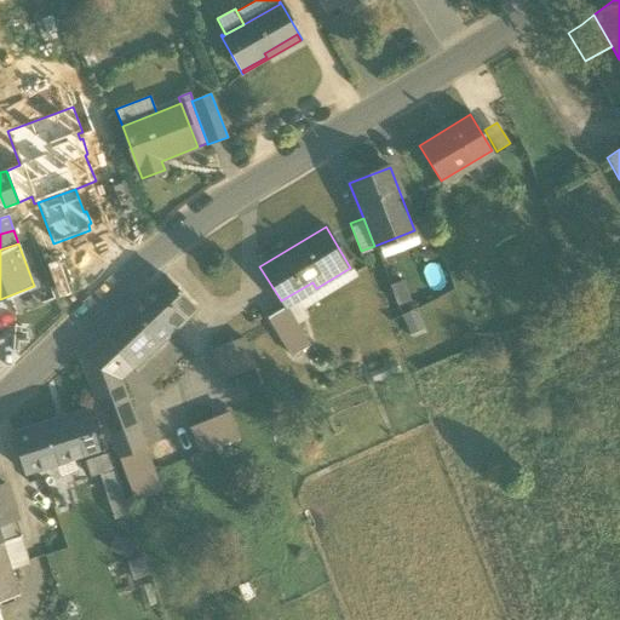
[(356,277),(350,268),(316,288),(287,306),(298,325),(308,319),(304,310),(356,277)]
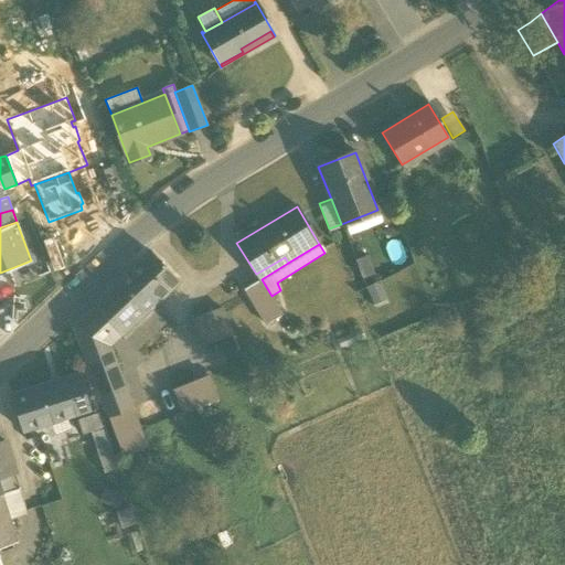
[(150,253),(116,286),(144,311),(149,307),(176,280),(150,253)]
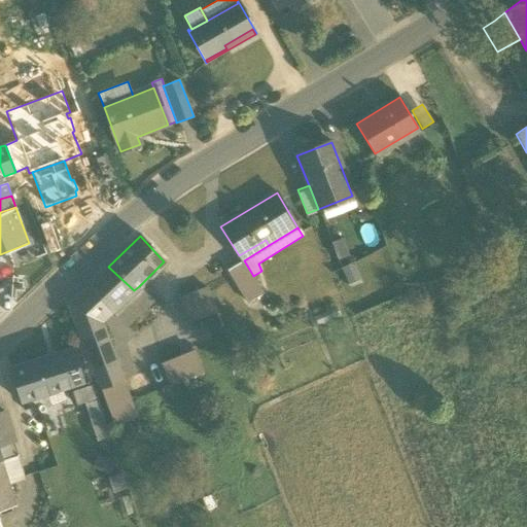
[(331,243),(338,260),(349,256),(342,239),(331,243)]
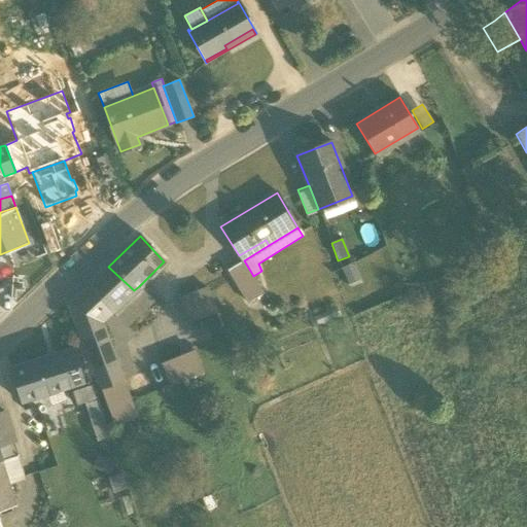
[(244,260),(269,245),(266,240),(239,255),(242,260),(244,260)]
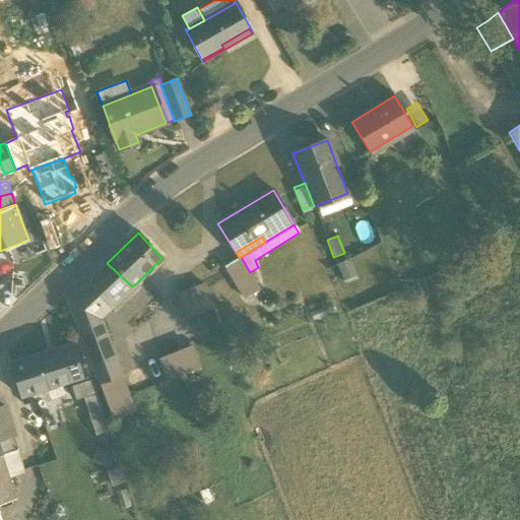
[(224,266),(244,298),(260,288),(250,272),(241,257),(239,257),(224,266)]
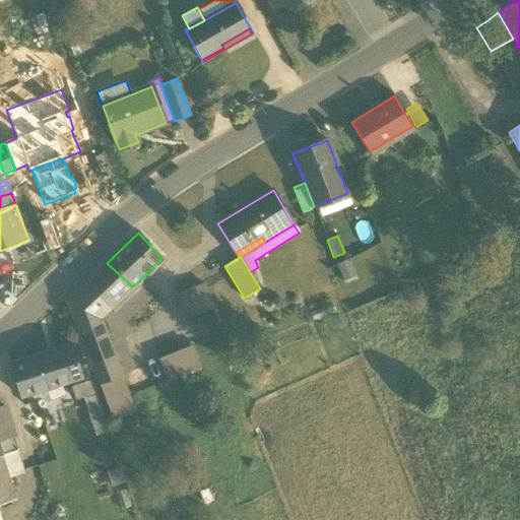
[(348,260),(336,265),(342,281),(355,276),(348,260)]
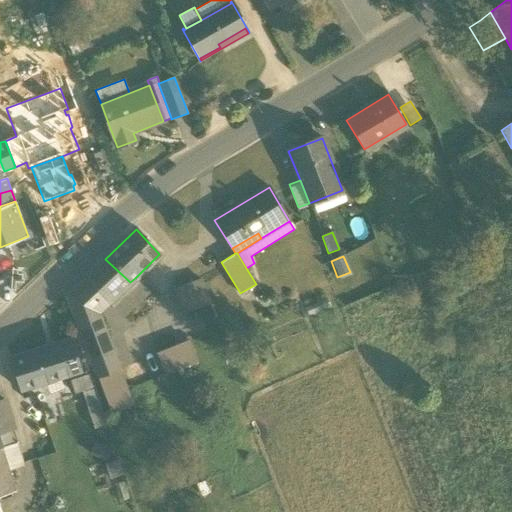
[(154,296),(135,278),(130,282),(105,259),(84,278),(106,302),(114,309),(108,314),(121,327),(154,296)]
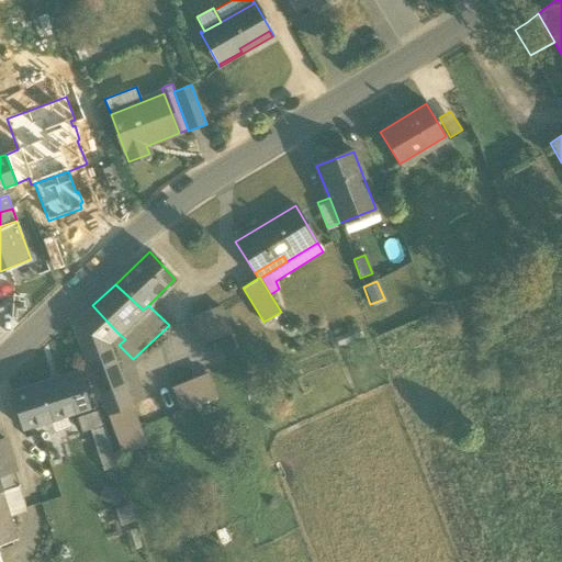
[(107,340),(116,332),(92,305),(70,324),(83,363),(88,359),(107,340)]
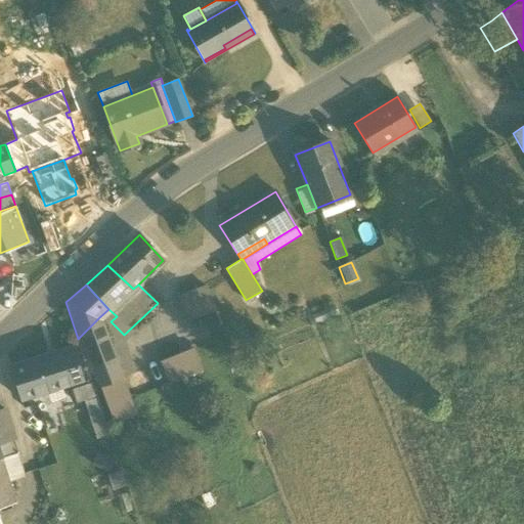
[(207,286),(177,296),(186,320),(216,310),(207,286)]
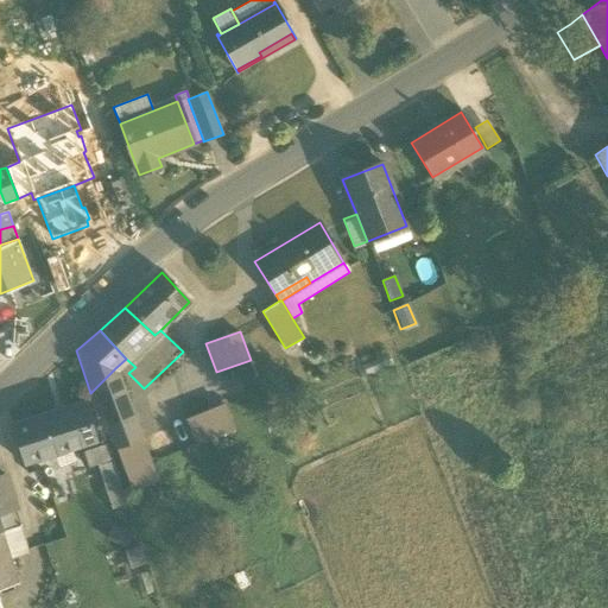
[(95,388),(115,448),(140,438),(115,368),(95,388)]
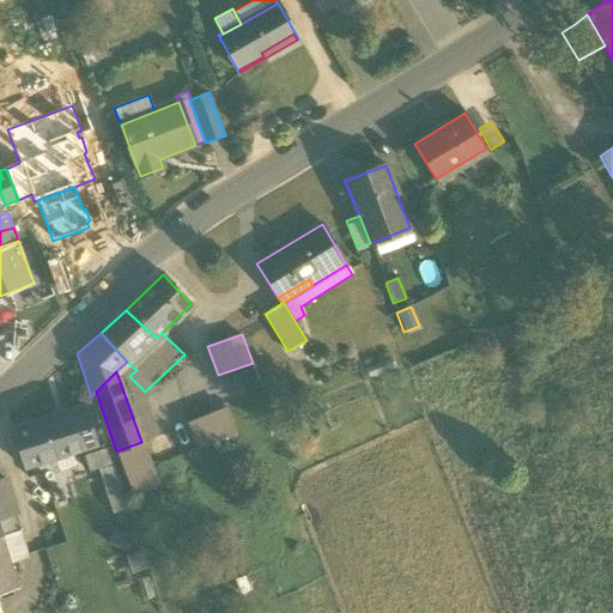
[(187,420),(194,442),(229,429),(222,407),(187,420)]
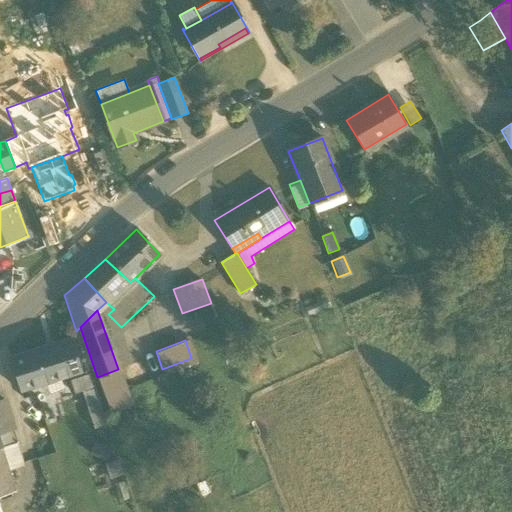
[(70,341),(35,352),(45,384),(80,372),(70,341)]
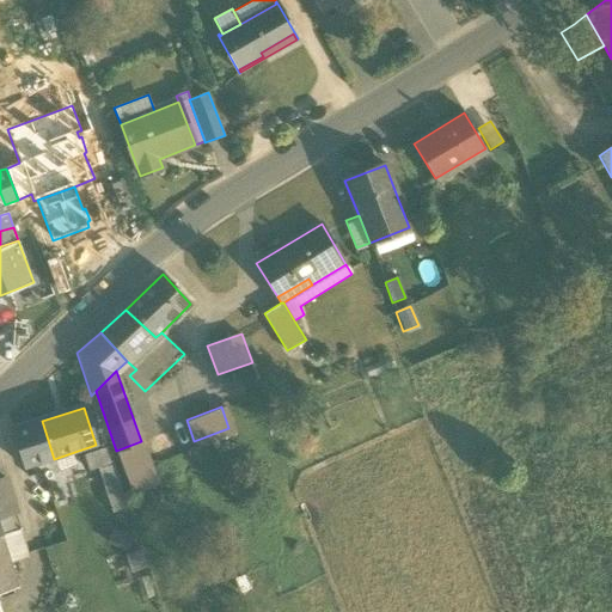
[(26,467),(54,459),(42,421),(14,429),(26,467)]
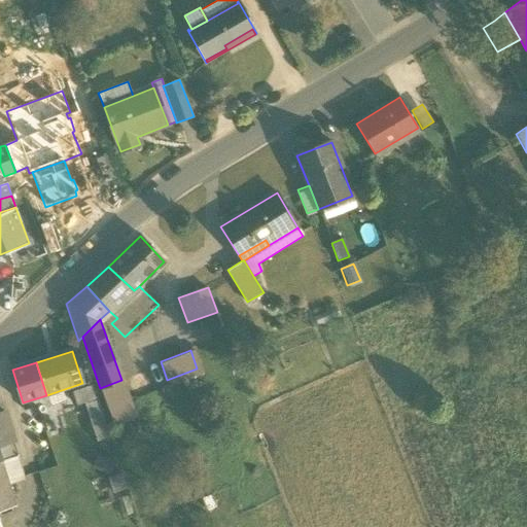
[(134,417),(121,380),(100,388),(112,425),(134,417)]
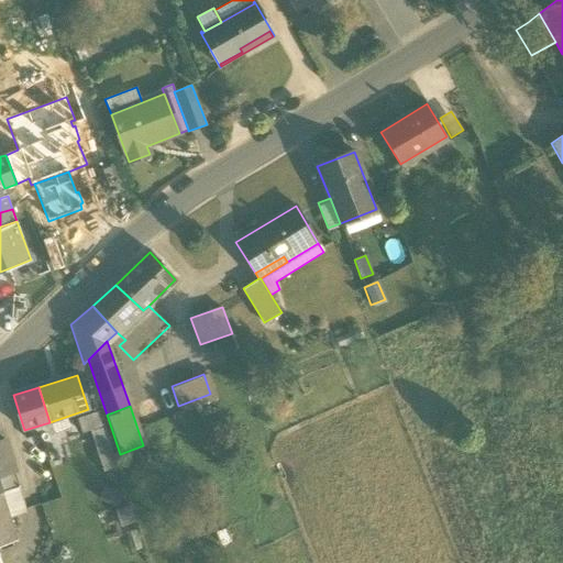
[(99,428),(105,426),(100,411),(77,419),(81,433),(91,430),(99,428)]
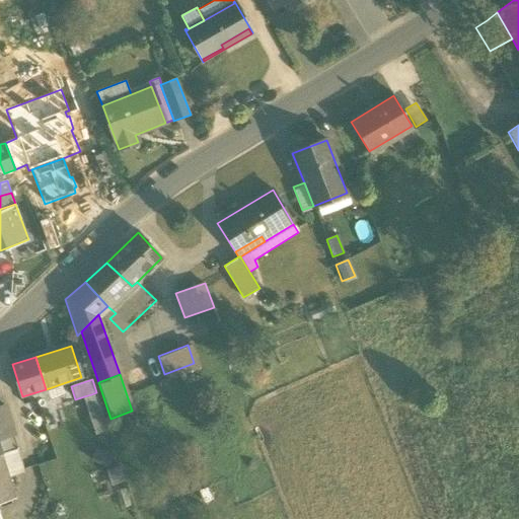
[(108,430),(96,392),(91,394),(93,400),(86,403),(96,434),(108,430)]
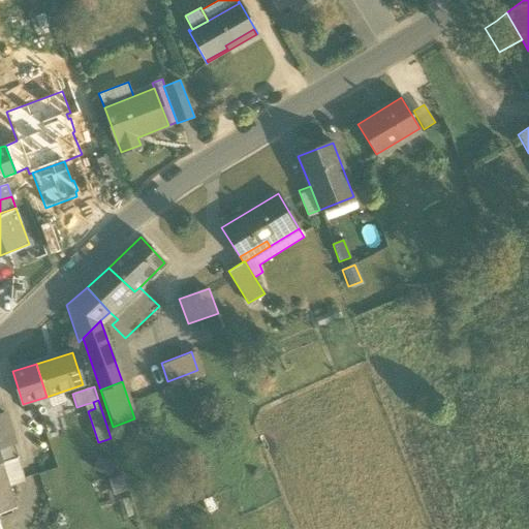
[(95,408),(93,402),(86,404),(88,411),(95,408)]
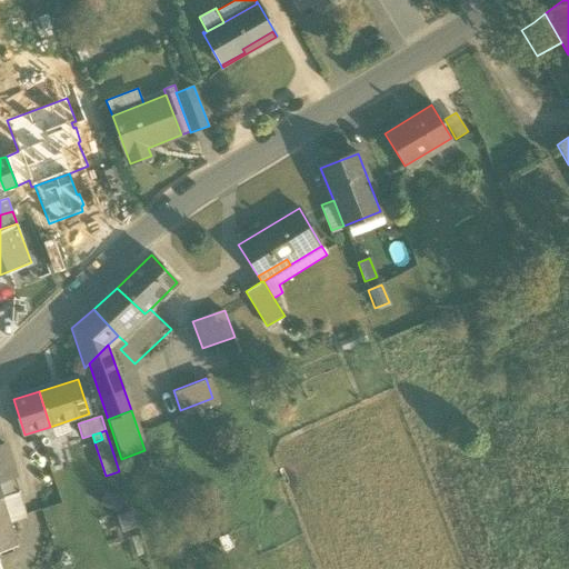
[(0,447),(0,492),(2,500),(19,496),(5,446),(0,447)]
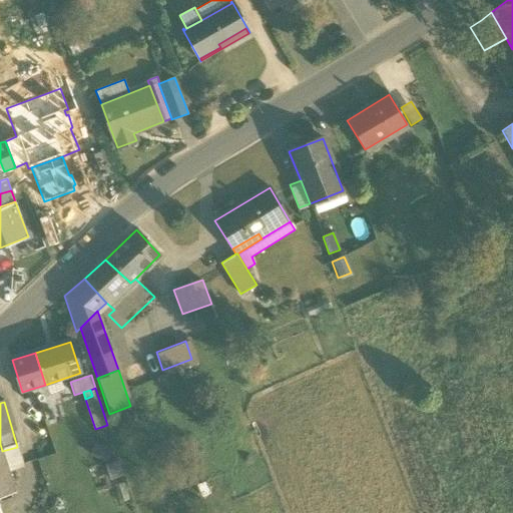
[(96,442),(90,455),(106,462),(111,449),(96,442)]
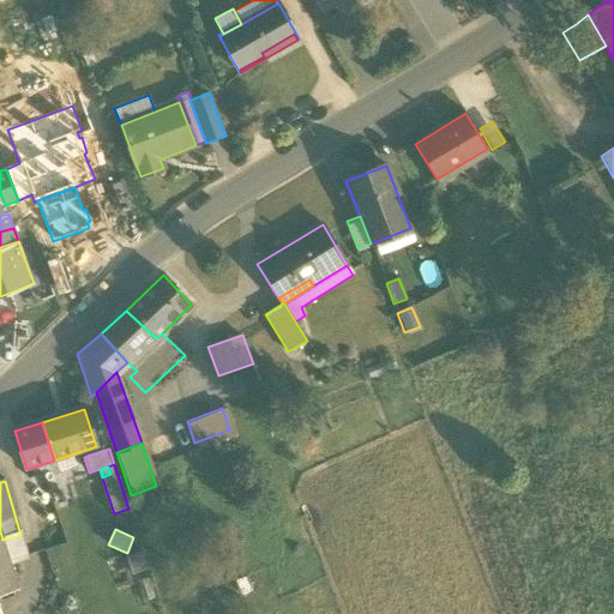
[(10,564),(2,540),(0,531),(0,595),(17,589),(10,564)]
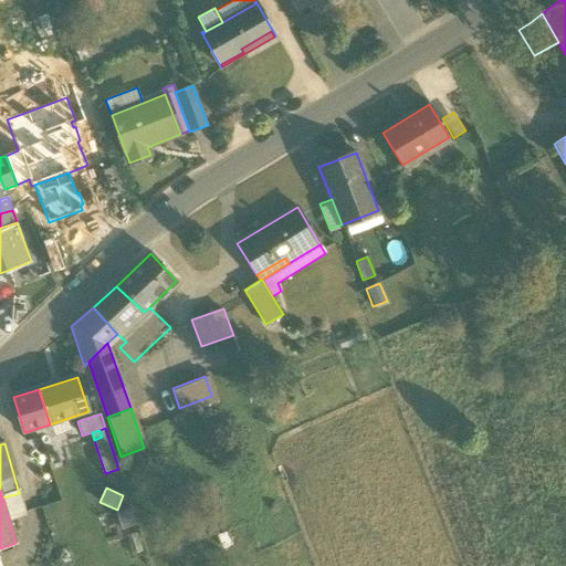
[(25,515),(19,493),(2,498),(9,520),(25,515)]
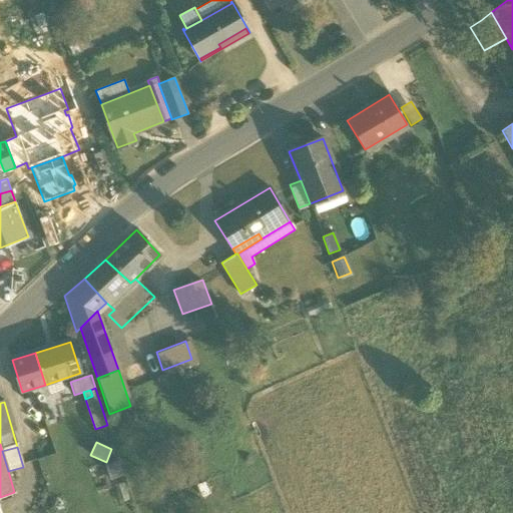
[(118,459),(104,464),(110,481),(124,476),(118,459)]
